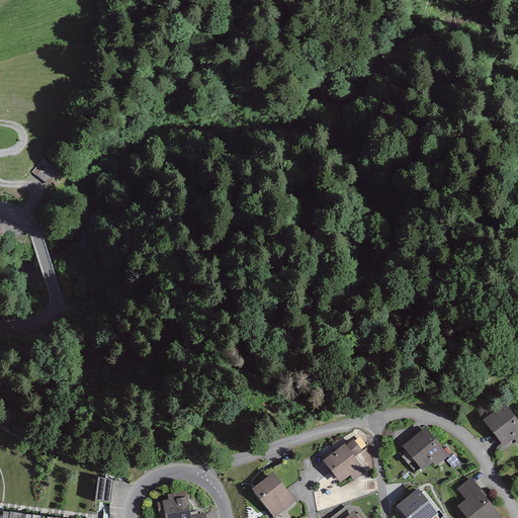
[(66,180),(47,161),(33,174),(54,193),(66,180)]
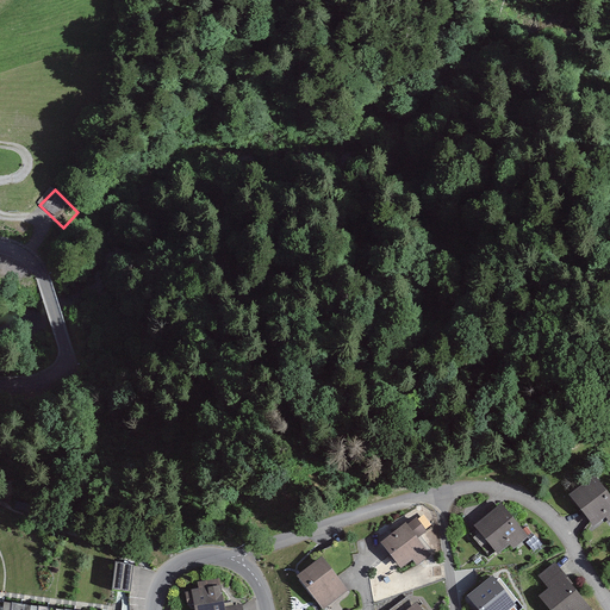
[(609,496),(596,477),(570,496),(595,529),(607,520),(609,523),(609,496)]
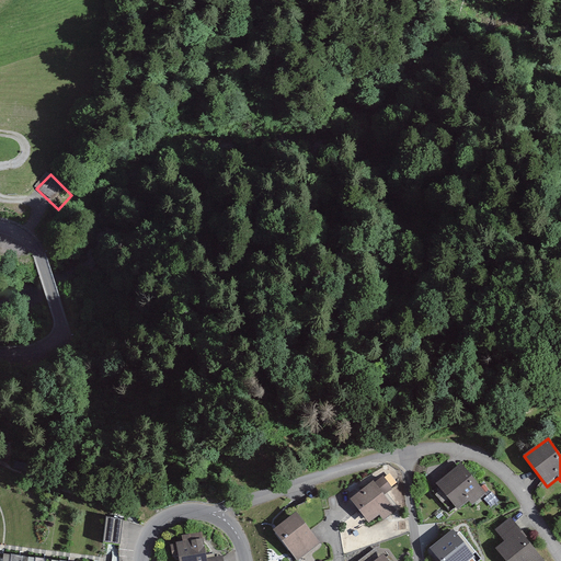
[(487,495),(461,464),(436,485),(458,512),(470,502),(473,506),(487,495)]
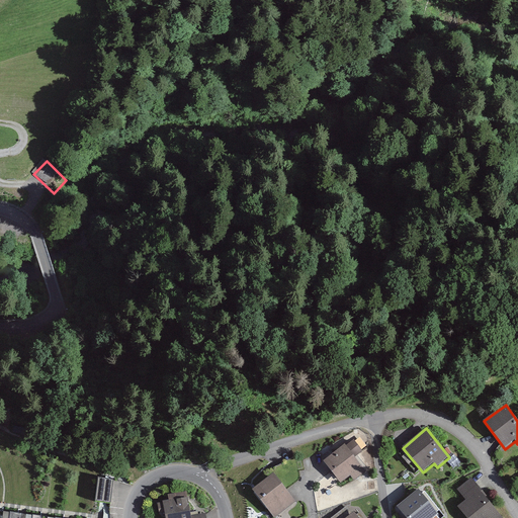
[(355,441),(353,439),(324,462),(341,485),(351,477),(354,481),(366,471),(355,457),(369,446),(361,436),(355,441)]
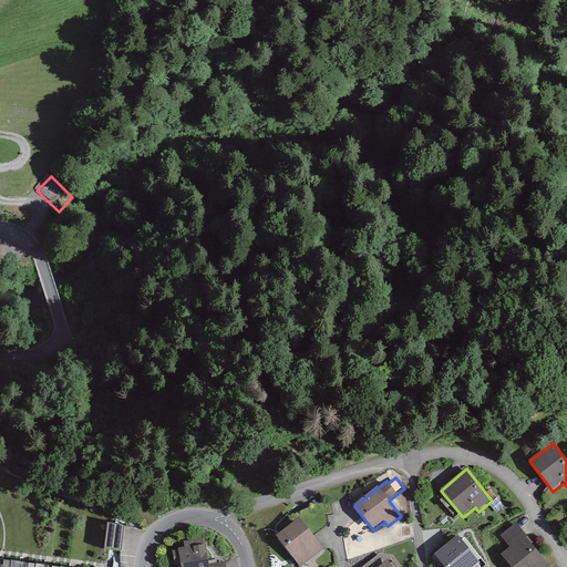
[(325,548),(300,517),(276,536),(301,566),(325,548)]
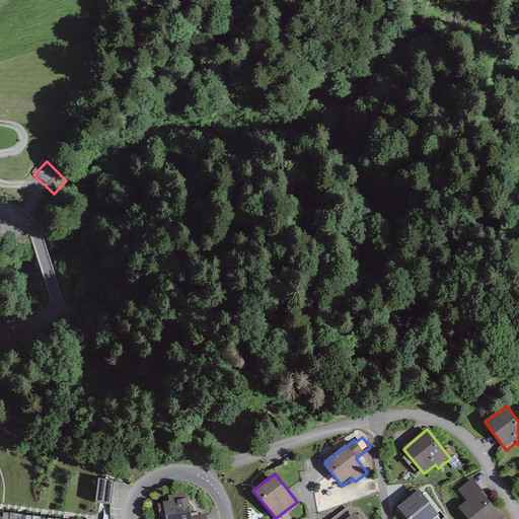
[(114,482),(99,479),(96,503),(110,505),(114,482)]
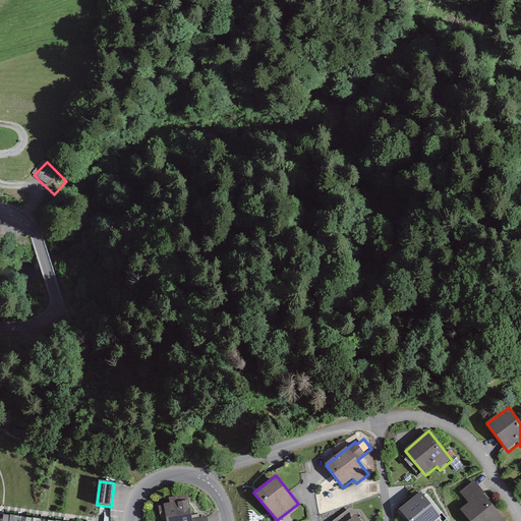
[(505,520),(475,481),(460,491),(469,504),(461,510),(469,520),(505,520)]
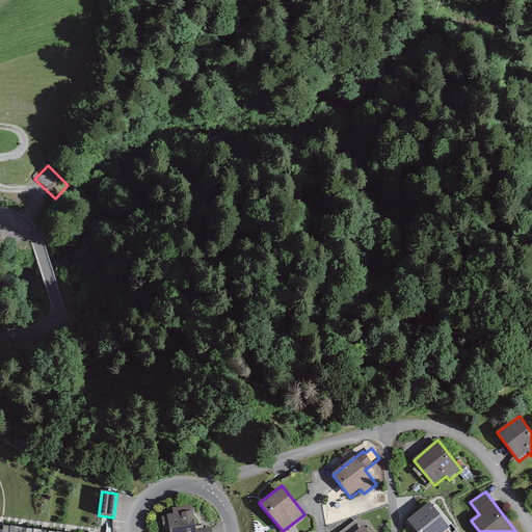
[(433,506),(429,502),(406,521),(416,531),(458,531),(460,531),(437,503),(433,506)]
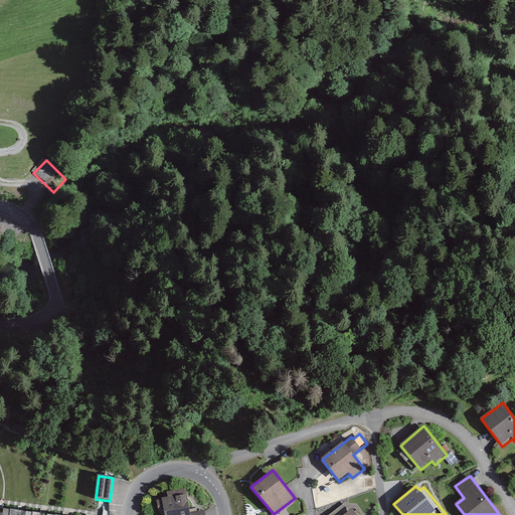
[(168,498),(162,499),(165,514),(204,514),(204,511),(190,514),(186,489),(167,492),(168,498)]
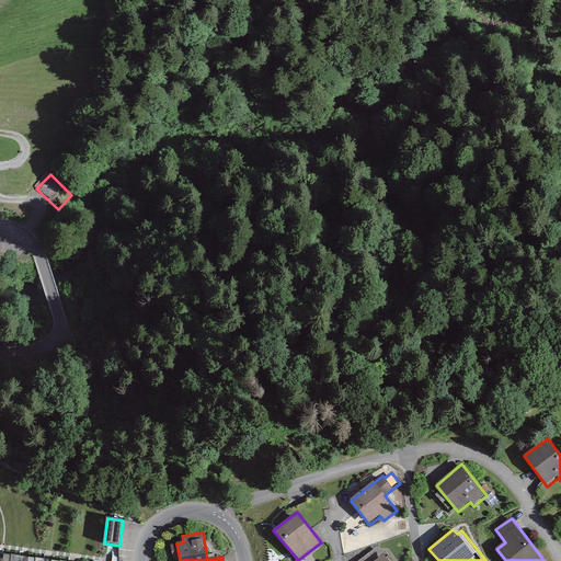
All buildings are outlined.
